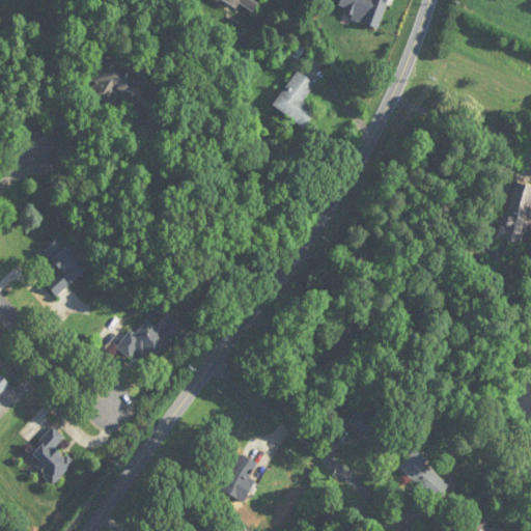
[(234,0),(253,11),(260,0),(234,0)]
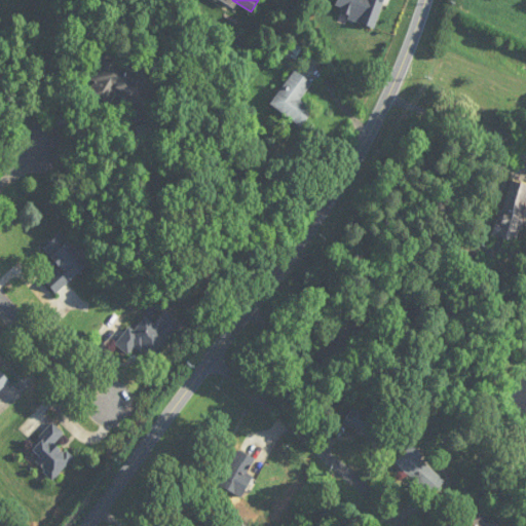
[(338,0),(336,7),(361,15),(359,24),(375,29),(384,0),(338,0)]
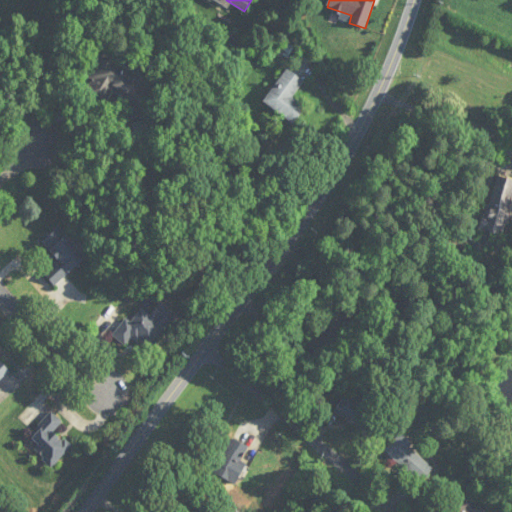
[(119,52),(95,51),(92,97),(124,99),(123,118),(137,118),(140,68),(119,67),(119,52)]
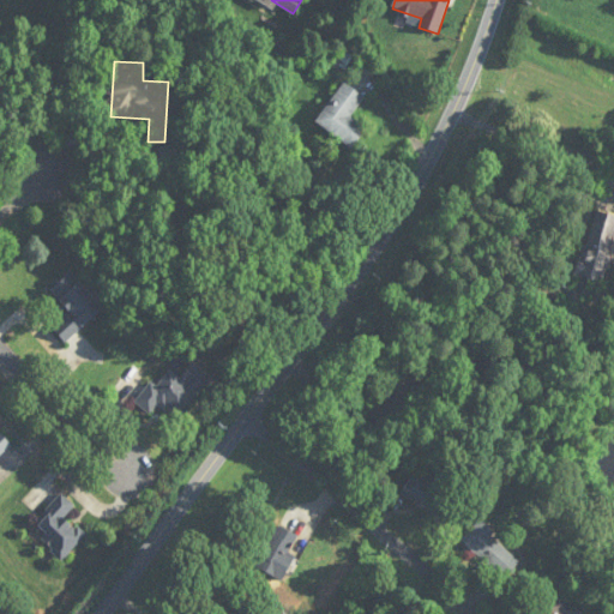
[(350,118),(365,98),(344,83),(314,121),(351,150),(367,131),(350,118)]
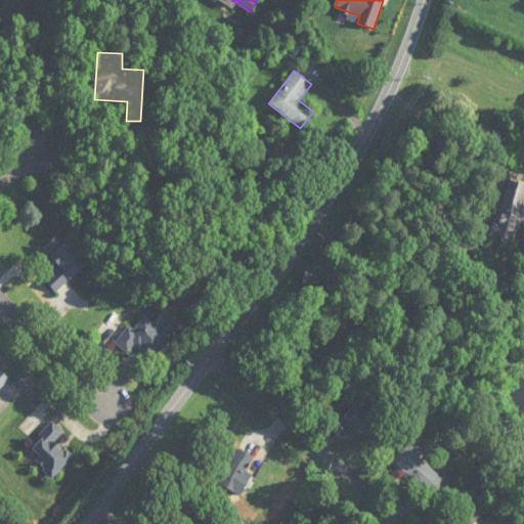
[(56,293),(88,262),(59,232),(43,248),(59,265),(44,279),(56,293)]
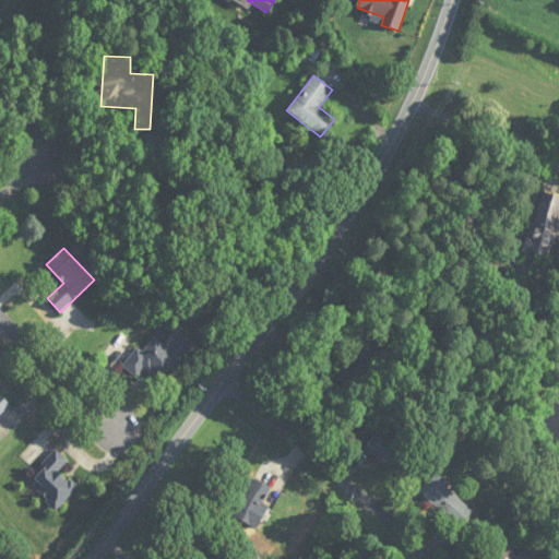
[(137,347),(122,366),(138,378),(144,369),(164,384),(192,348),(179,337),(170,349),(154,336),(142,352),(137,347)]
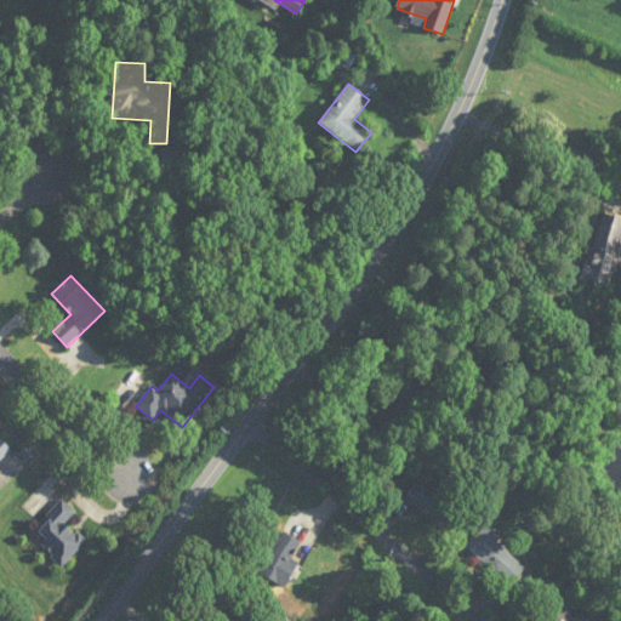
[(0,460),(11,448),(0,437),(0,460)]
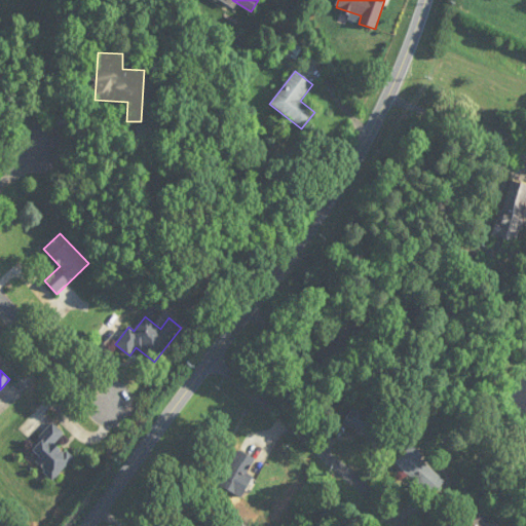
[(57,478),(74,457),(57,443),(65,433),(52,423),(27,453),(57,478)]
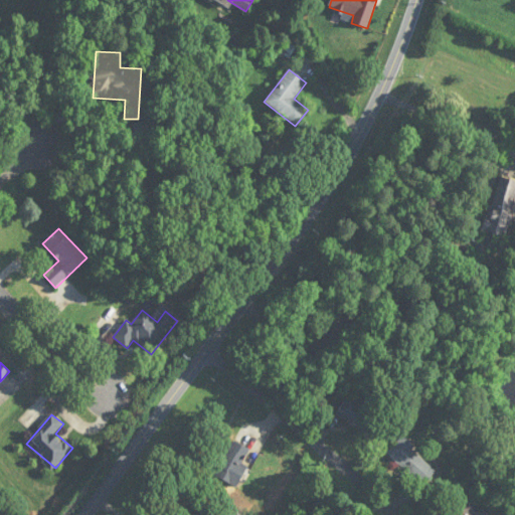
[(422,460),(411,449),(414,446),(404,437),(388,454),(409,474),(422,460)]
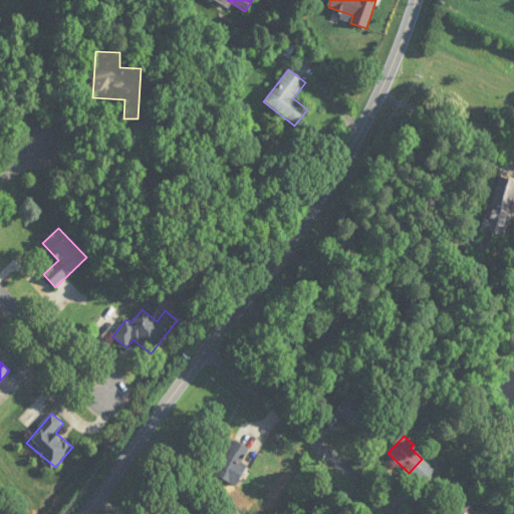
[(246,466),(243,465),(250,448),(230,439),(214,476),(237,487),(246,466)]
